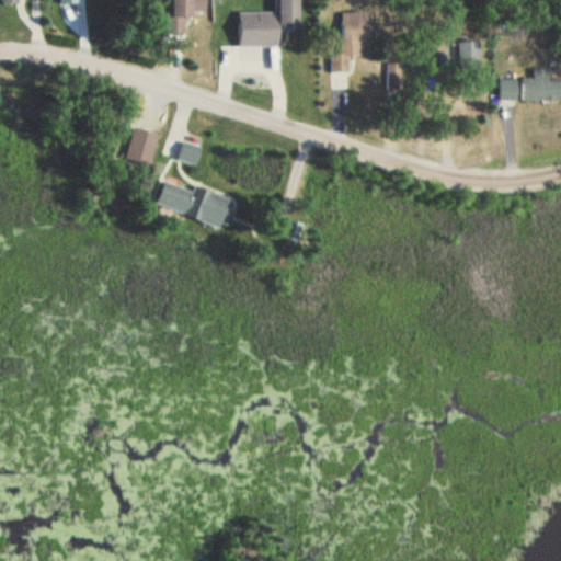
[(193,0),(173,0),(173,15),(194,15),(193,0)]
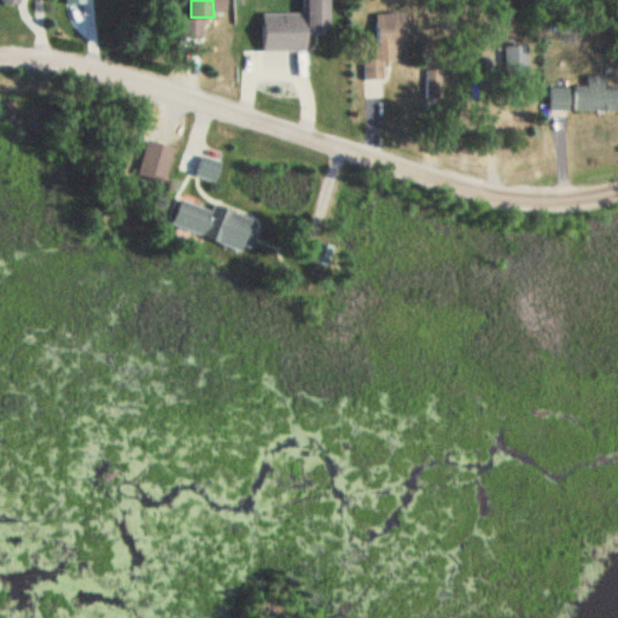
[(262,13),(263,48),(308,48),(307,31),(331,31),(330,0),(308,0),(308,13),(262,13)]
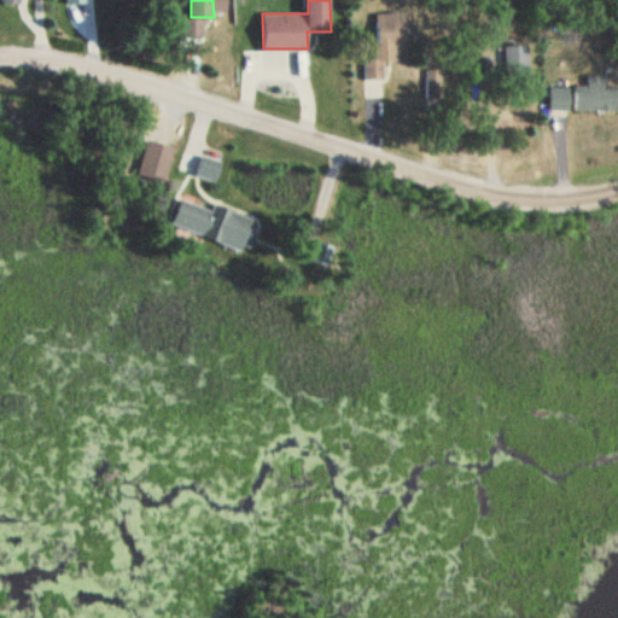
[(377,13),(377,59),(363,59),(363,80),(386,79),(385,45),(406,44),(406,13),(377,13)]
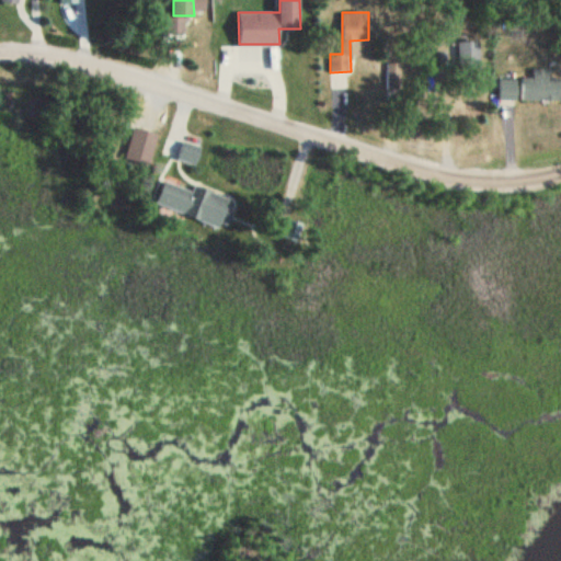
[(459,59),(479,59),(479,42),(459,42),(459,59)]
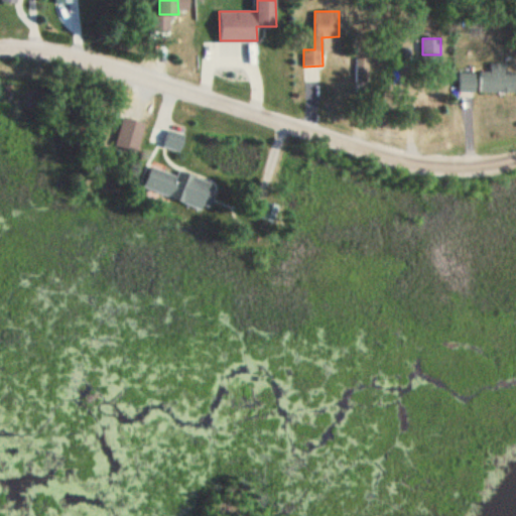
[(515,92),(515,71),(480,71),(480,93),(515,92)]
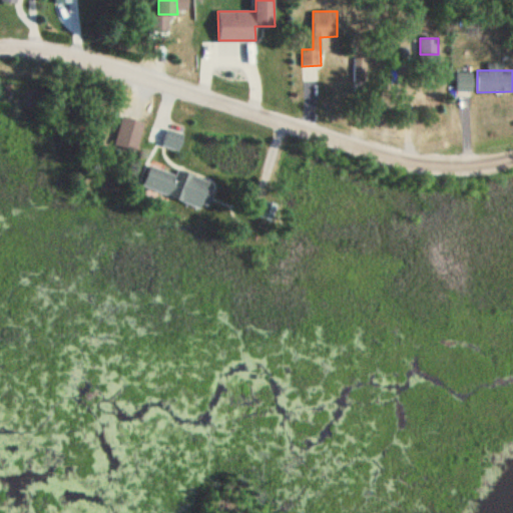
[(474,72),(456,72),(456,89),(474,89),(474,72)]
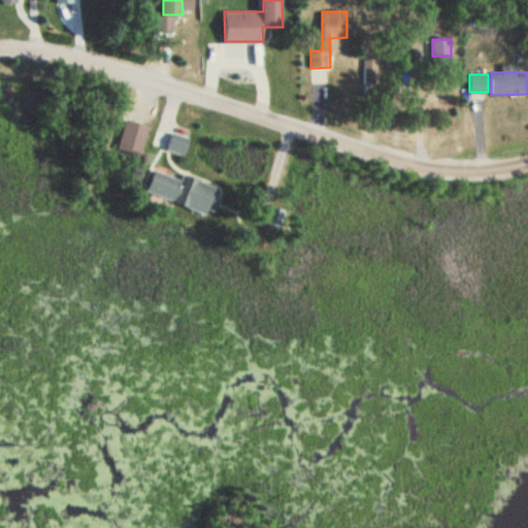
[(184,156),(188,139),(169,134),(165,152),(184,156)]
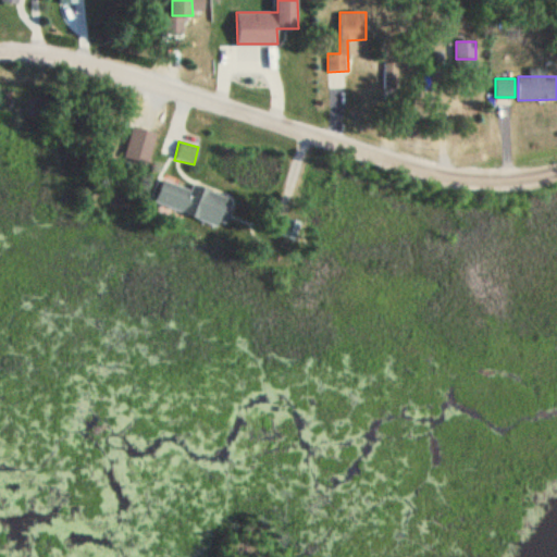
[(153,202),(185,214),(193,190),(162,180),(153,202)]
